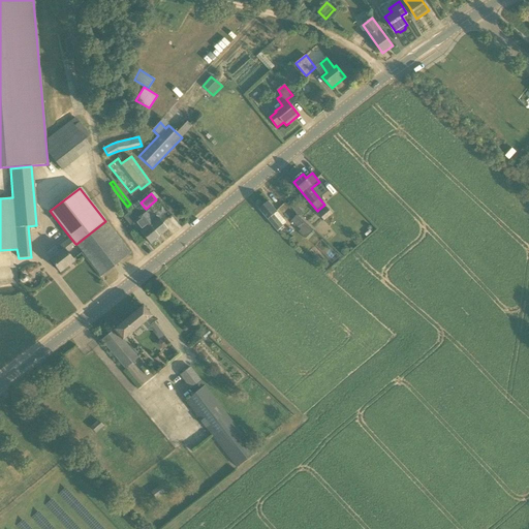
[(294,200),(289,206),(294,211),(301,206),(294,200)]
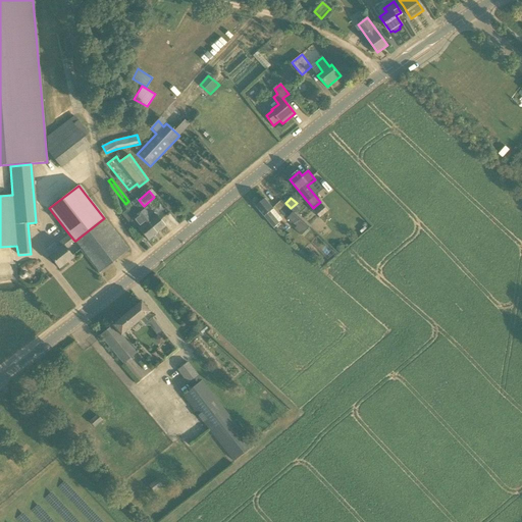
[(136,199),(131,203),(133,205),(156,235),(165,226),(156,214),(152,218),(145,209),(136,199)]
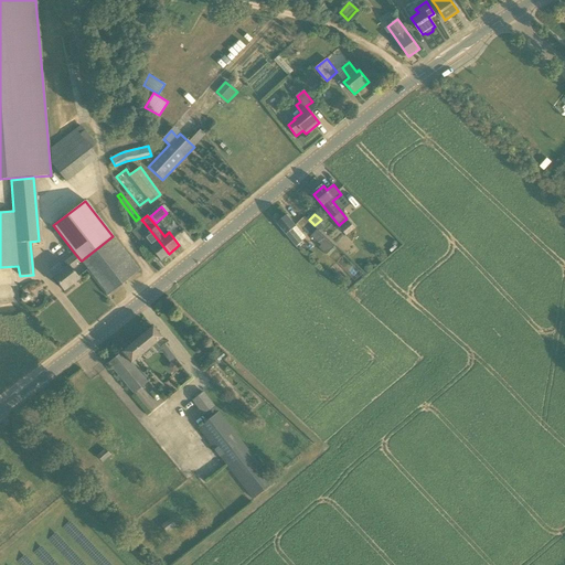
[(304,236),(287,215),(277,223),(297,247),(304,242),(300,238),(304,236)]
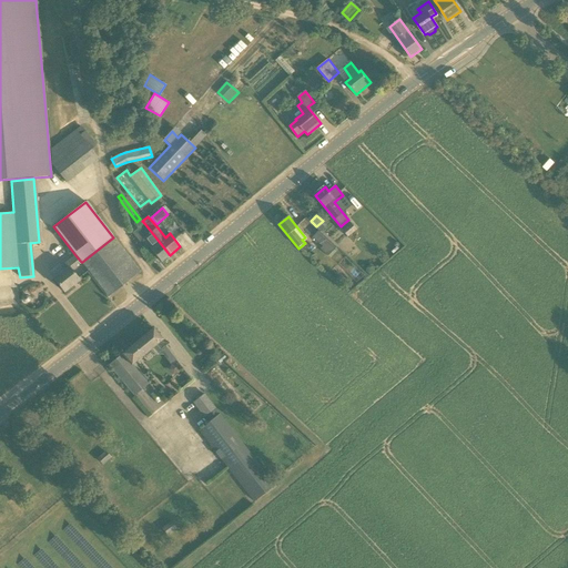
[(161,262),(170,255),(142,221),(143,223),(132,233),(140,242),(142,240),(150,250),(161,262)]
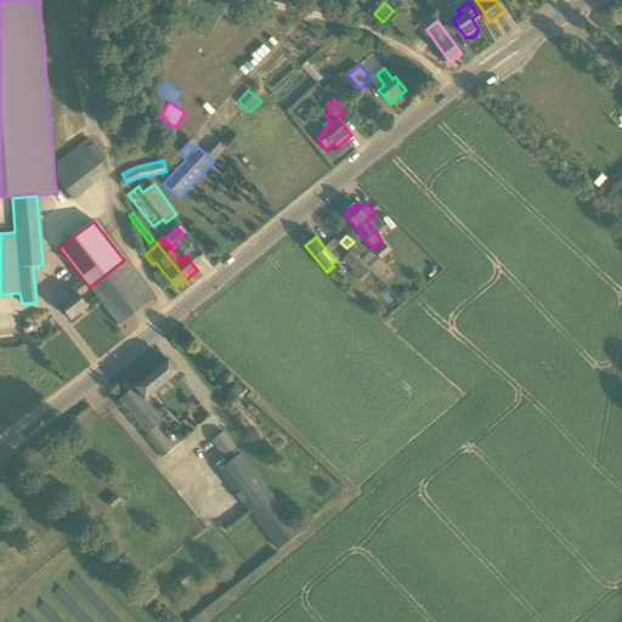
[(385,246),(377,253),(385,264),(391,258),(388,254),(391,252),(386,246),(385,246)]
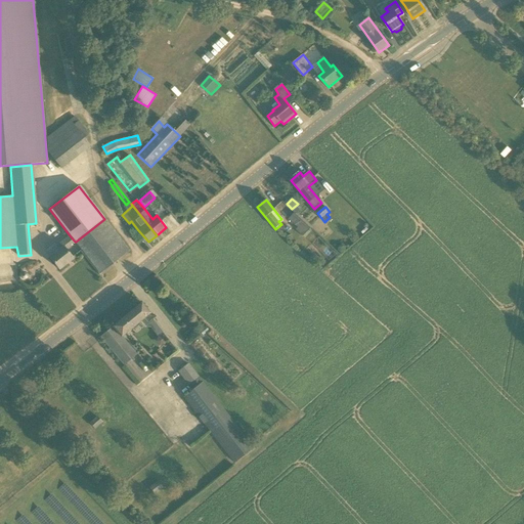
[(303,236),(311,228),(295,213),(289,219),(298,228),(296,230),(303,236)]
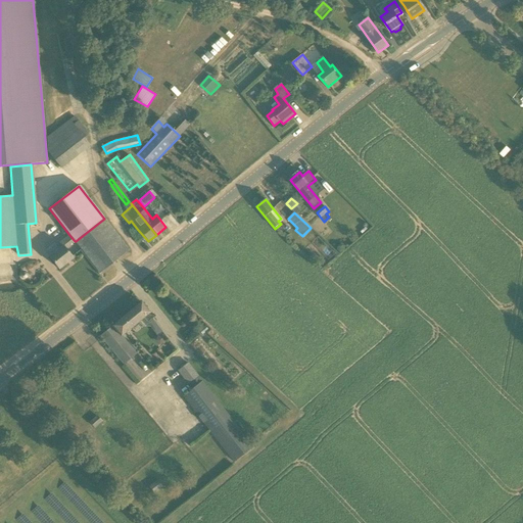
[(104,219),(76,241),(100,273),(129,250),(104,219)]
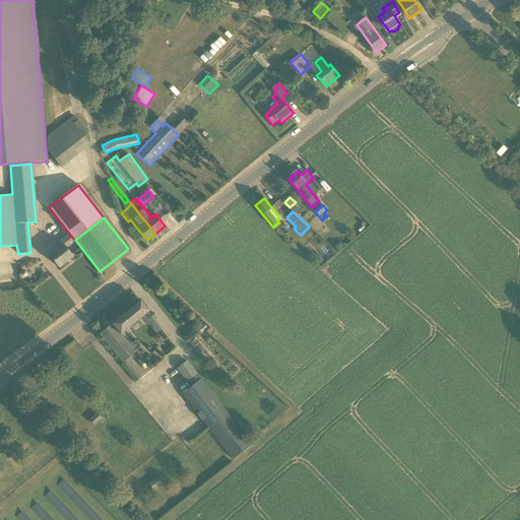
[(361,225),(353,231),(358,235),(366,229),(365,226),(366,225),(366,223),(365,222),(363,222),(361,223),(361,225)]
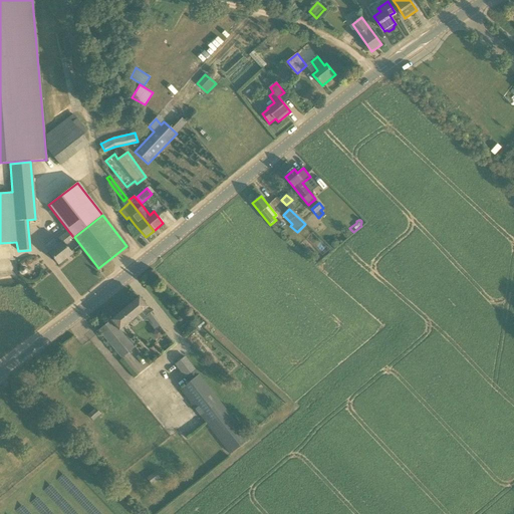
[(71,254),(64,245),(73,237),(68,231),(55,241),(58,245),(48,252),(58,264),(71,254)]
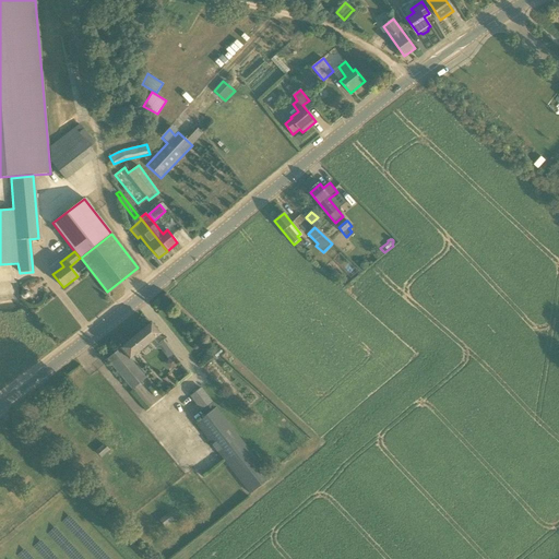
[(151,323),(121,347),(130,357),(140,349),(143,352),(147,348),(146,344),(151,341),(159,334),(151,323)]
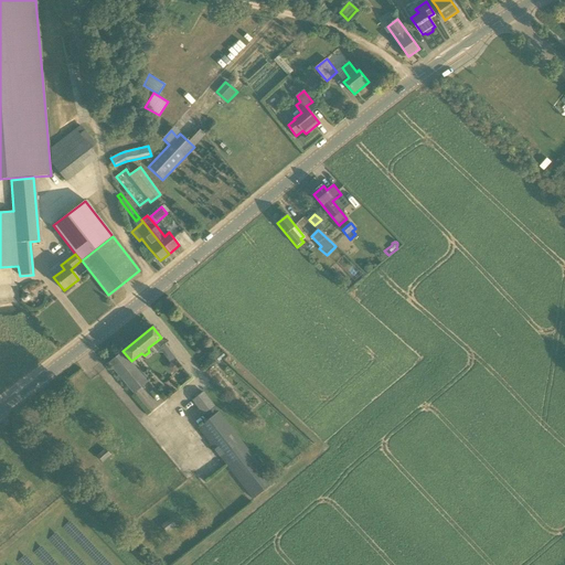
[(170,362),(177,356),(166,343),(159,348),(170,362)]
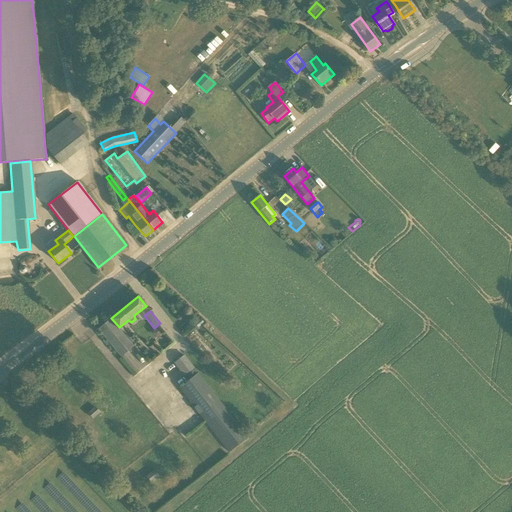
[(119,327),(111,318),(98,329),(121,357),(135,346),(119,327)]
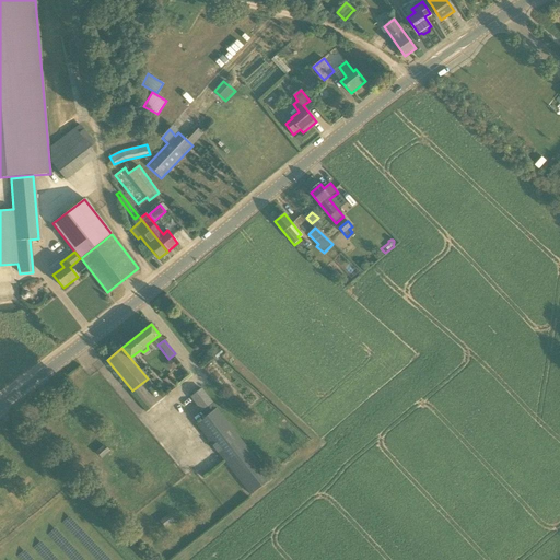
[(175,369),(179,358),(172,354),(167,366),(175,369)]
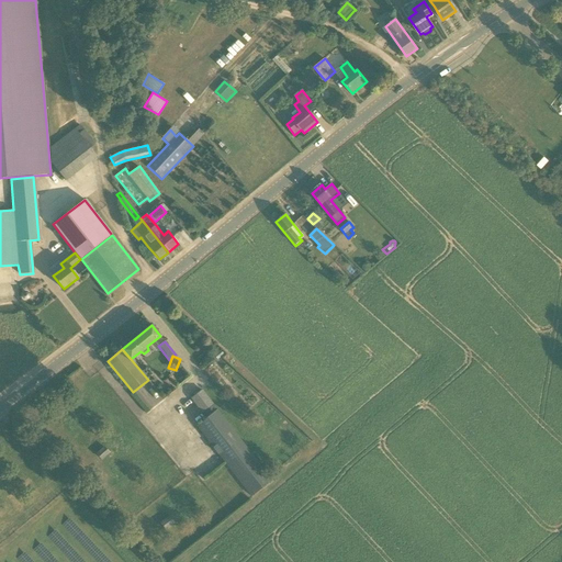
[(191,397),(202,412),(213,404),(202,390),(191,397)]
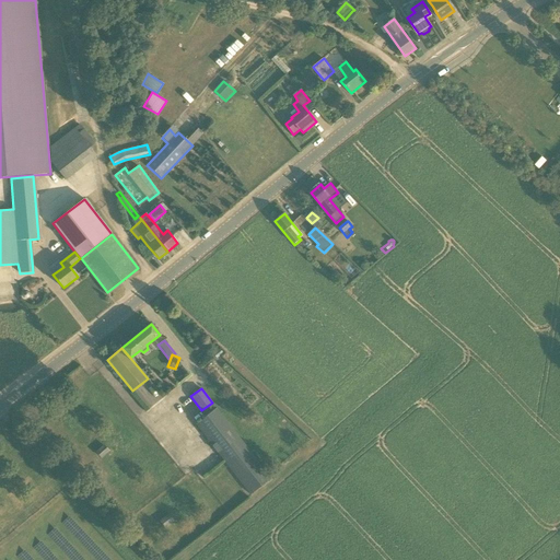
[(206,417),(217,409),(212,403),(201,410),(206,417)]
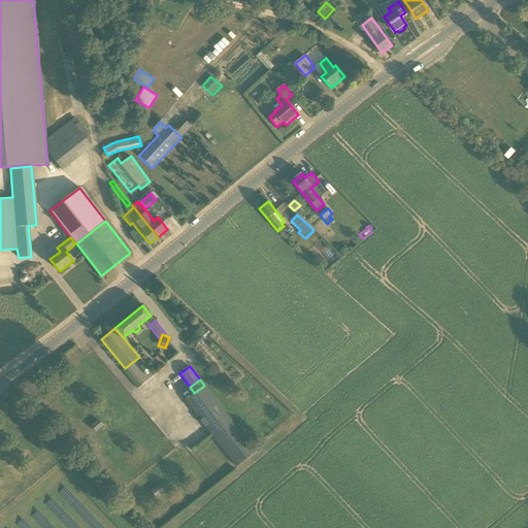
[(256,452),(204,386),(194,393),(185,400),(236,466),(236,467),(256,452)]
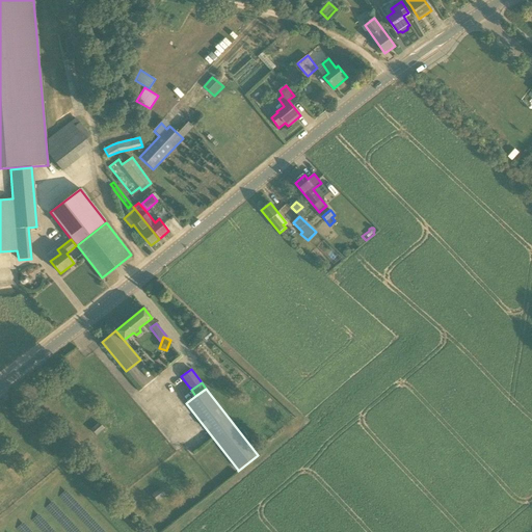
[(97,435),(104,428),(99,423),(91,430),(97,435)]
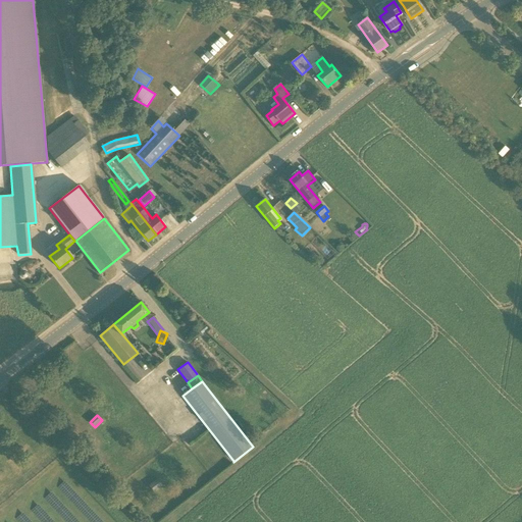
[(162,485),(157,479),(149,485),(154,492),(162,485)]
